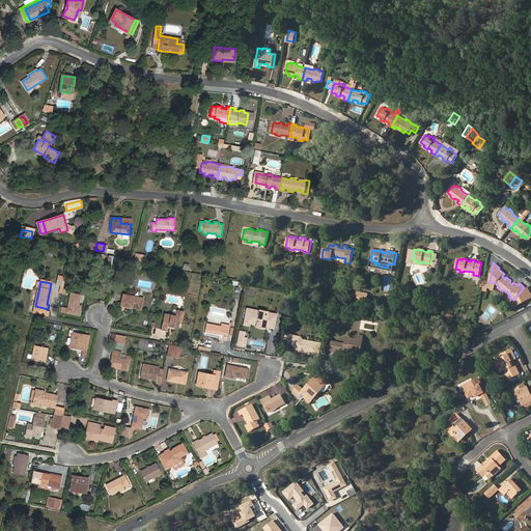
[(356,290),(355,300),(367,301),(368,291),(356,290)]
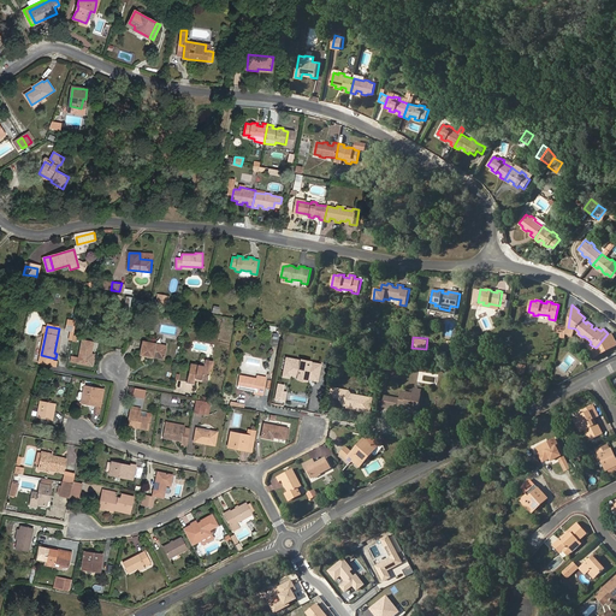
[(92,353),(93,342),(82,339),(78,357),(77,356),(76,362),(92,365),(94,354),(92,353)]
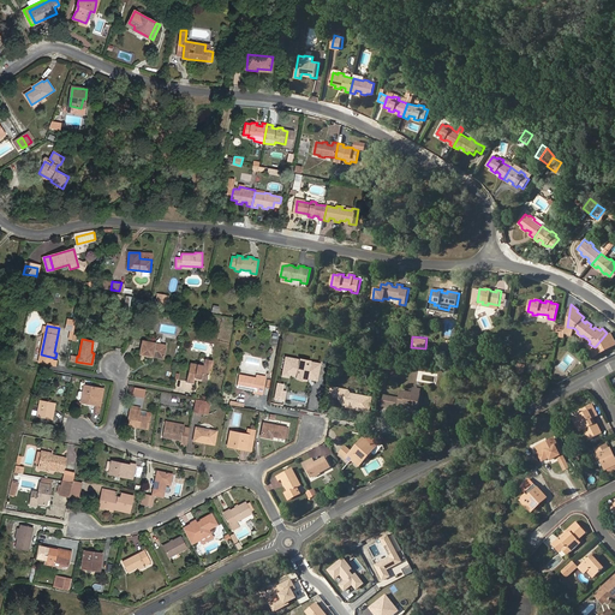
[(166,345),(142,340),(139,353),(163,358),(166,345)]
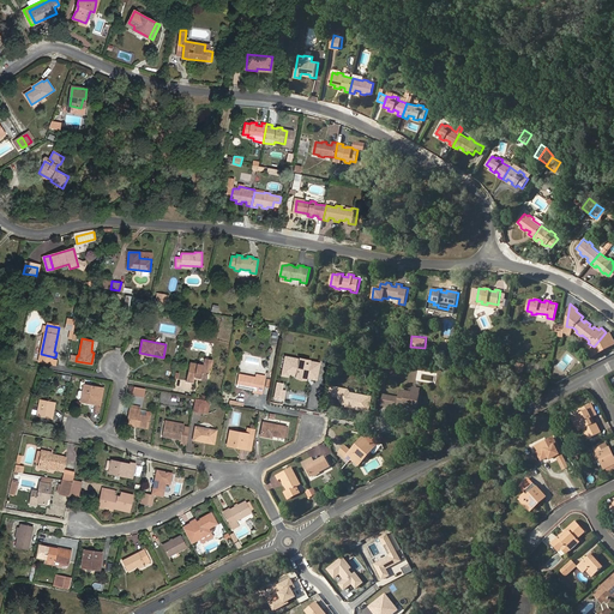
[(299,357),(284,355),(282,368),(296,371),(296,373),(305,375),(306,373),(317,374),(318,361),(308,360),(308,359),(299,357)]
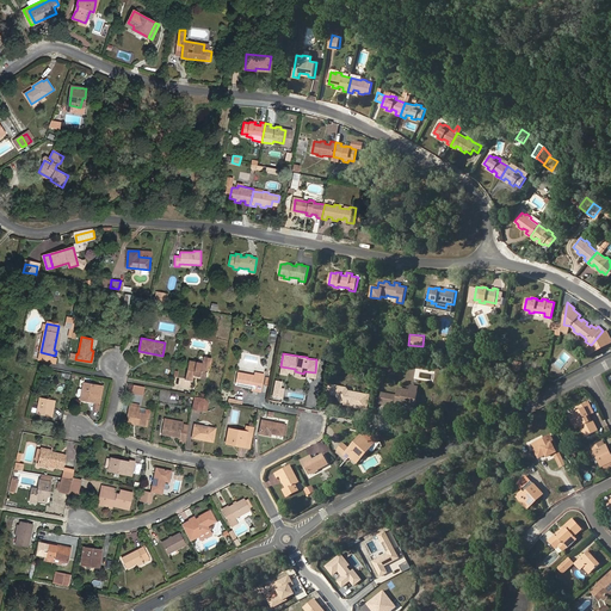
[(203,363),(189,360),(185,377),(192,378),(192,376),(193,374),(205,376),(207,370),(208,364),(203,363)]
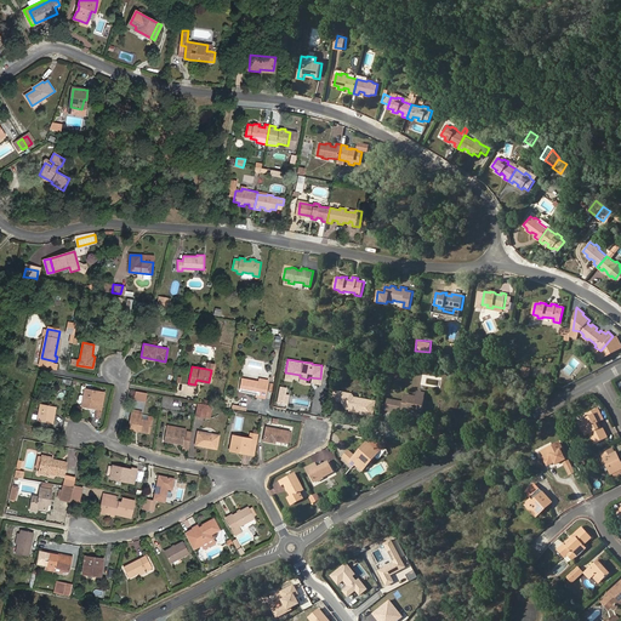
[(258,381),(241,377),(239,388),(246,389),(245,392),(256,393),(255,396),(263,398),(267,381),(258,379),(258,381)]
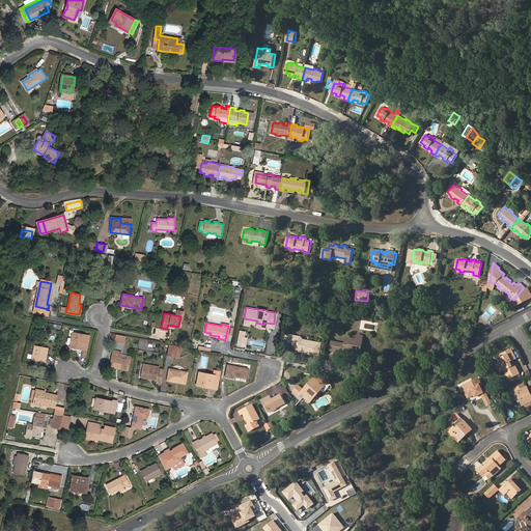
[(67,344),(71,345),(70,346),(76,347),(76,346),(83,348),(83,347),(87,347),(89,336),(73,333),(72,338),(68,338),(67,338),(66,343),(67,344)]
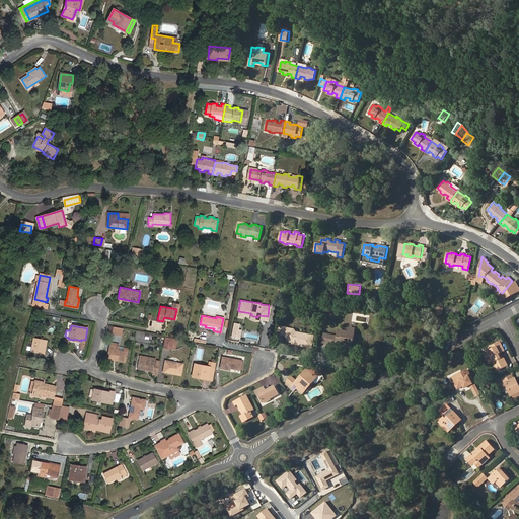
[(107,334),(123,335),(123,326),(108,325),(107,334)]
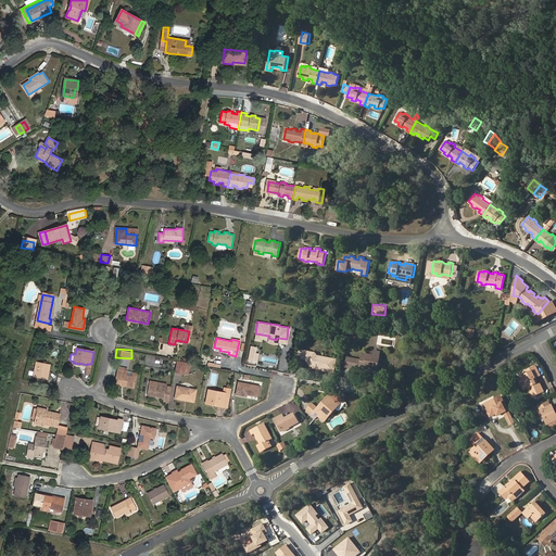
[(315,353),(304,351),(303,358),(306,359),(311,366),(313,366),(316,365),(318,366),(318,367),(320,368),(320,369),(333,373),(336,359),(317,356),(315,353)]
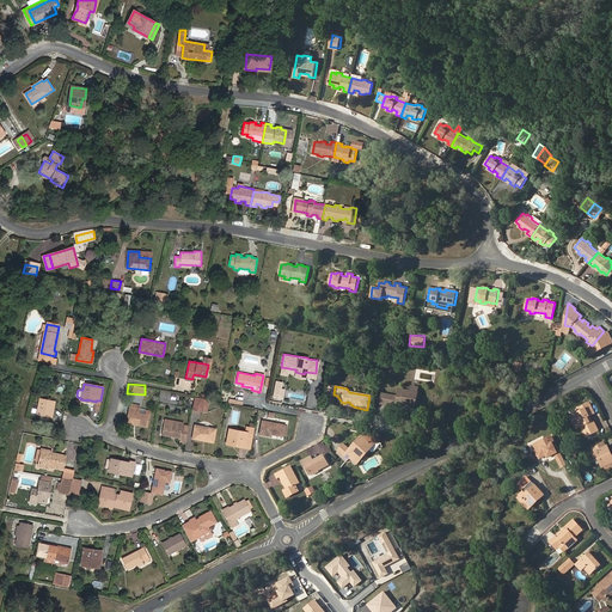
[(277,397),(285,398),(286,389),(283,389),(283,387),(281,387),(280,391),(276,391),(276,392),(277,392),(277,397)]
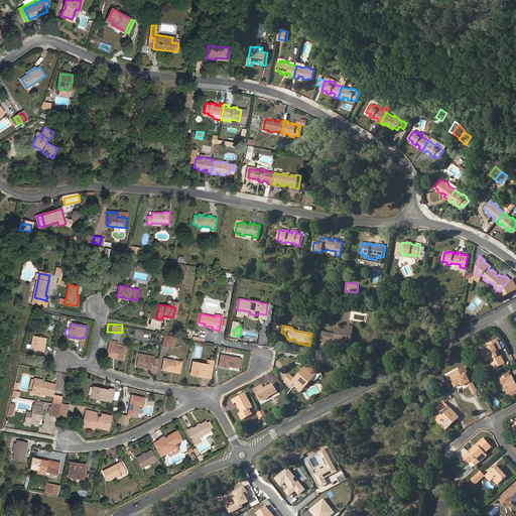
[(335,334),(327,332),(325,340),(338,343),(339,341),(339,337),(342,338),(341,341),(350,343),(351,339),(352,339),(352,337),(351,337),(352,331),(341,328),(340,332),(336,331),(335,334)]
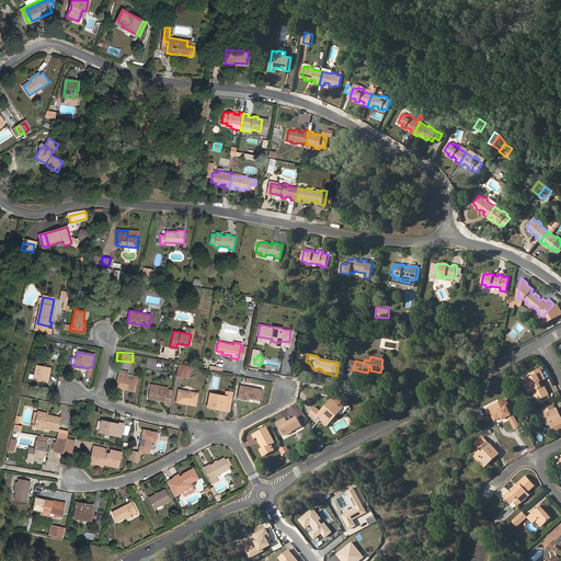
[(185,376),(187,366),(179,364),(176,375),(185,376)]
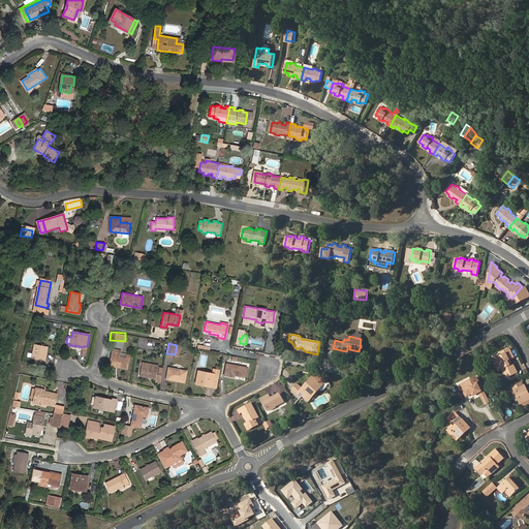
[(48,347),(35,344),(32,358),(41,360),(42,354),(47,355),(48,347)]
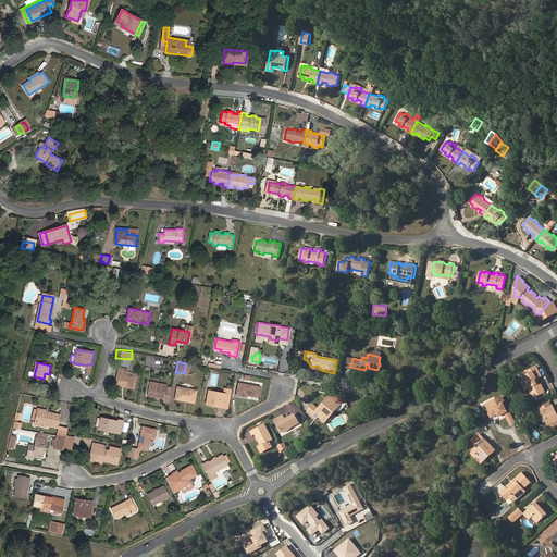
[(524,373),(525,376),(519,379),(522,384),(527,383),(529,387),(533,396),(545,391),(539,383),(537,382),(536,382),(534,378),(536,376),(541,374),(535,364),(525,369),(528,372),(524,373)]
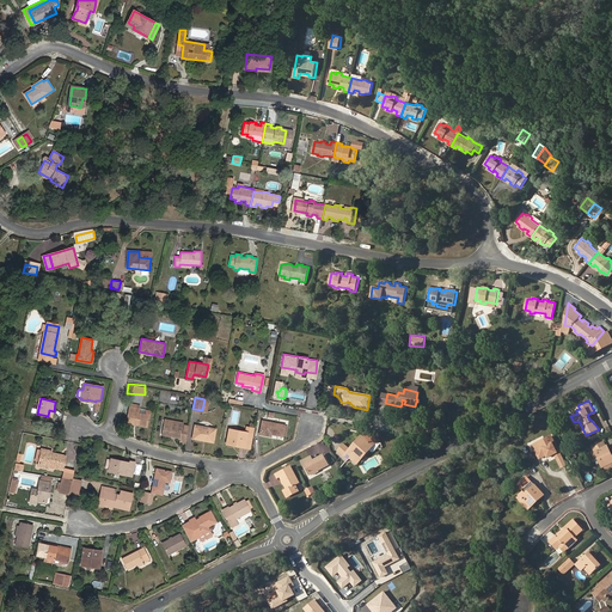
[(148,416),(138,414),(128,411),(127,423),(147,427),(148,416)]
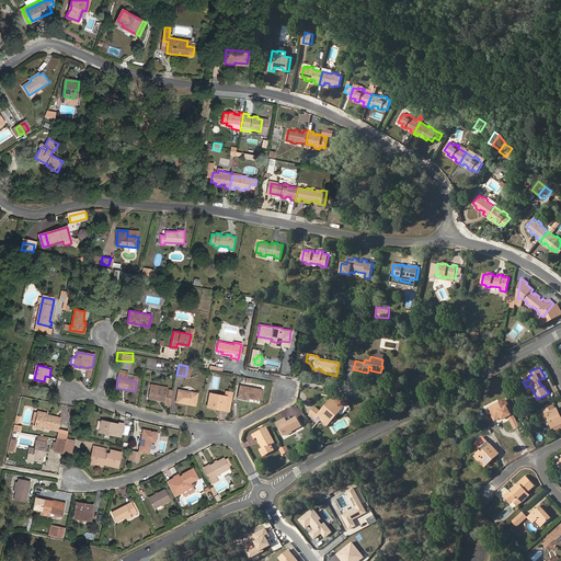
[(262,389),(240,386),(238,399),(249,400),(249,398),(260,400),(262,389)]
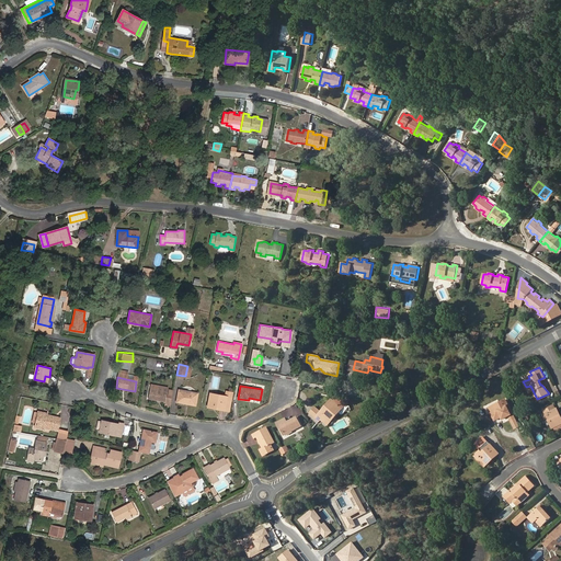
[(164,404),(171,405),(173,391),(168,390),(167,391),(149,388),(148,399),(165,402),(164,404)]
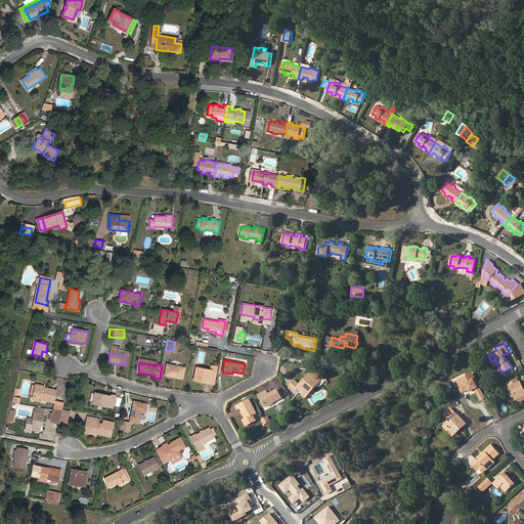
[(184,367),(167,364),(165,376),(174,378),(174,376),(183,377),(184,367)]
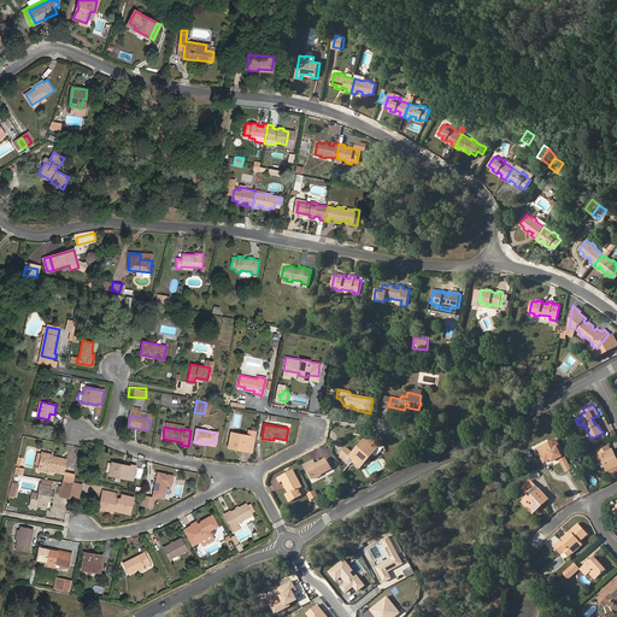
[(250,436),(230,433),(228,447),(235,448),(235,447),(242,448),(241,450),(247,451),(250,436)]
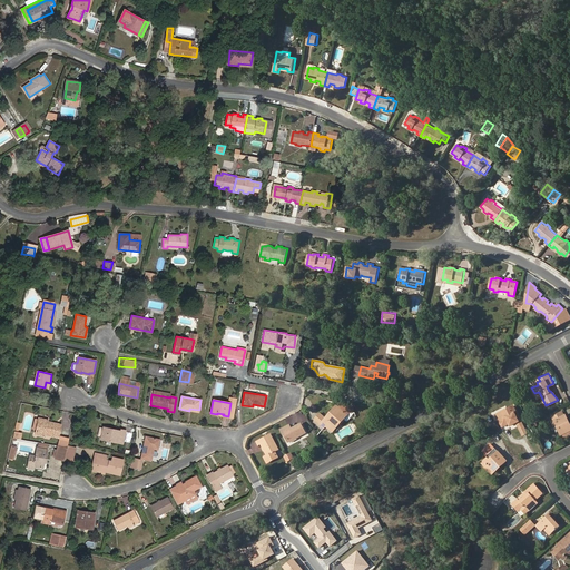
[(325,420),(320,415),(315,421),(325,430),(326,428),(328,424),(336,430),(340,425),(338,424),(343,419),(344,420),(346,422),(347,422),(351,418),(354,419),(356,416),(355,413),(352,410),(351,411),(344,404),(342,408),(338,404),(325,420)]
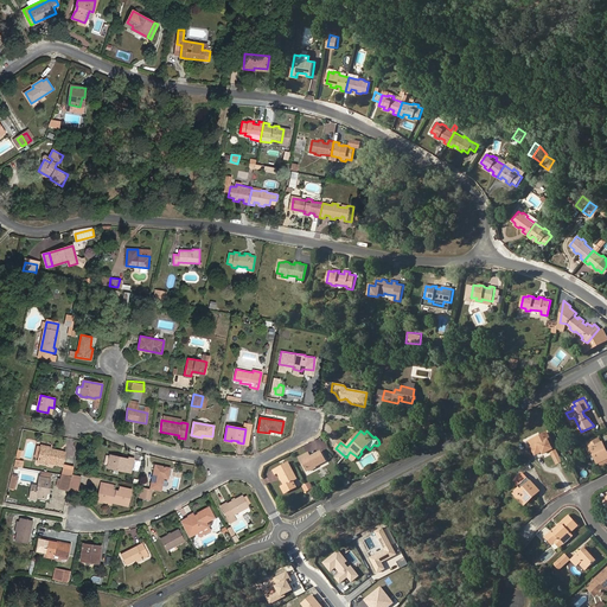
[(529,439),(531,446),(530,446),(535,454),(542,451),(543,453),(549,449),(555,462),(561,460),(551,442),(549,442),(547,438),(549,436),(545,430),(529,439)]
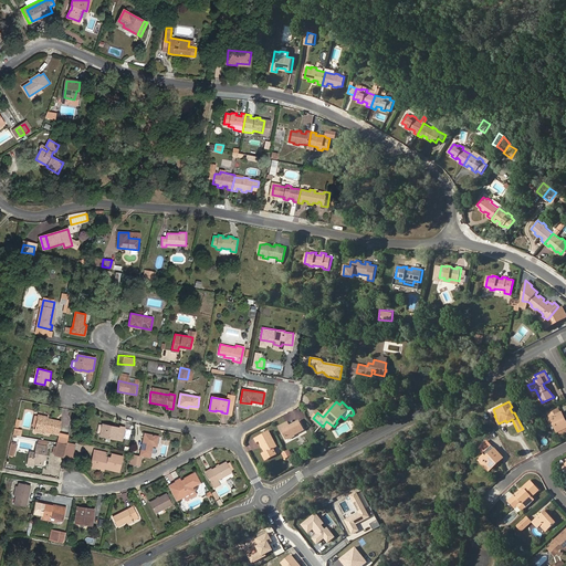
[(561,412),(558,408),(548,413),(551,417),(548,418),(551,422),(553,422),(557,431),(565,427),(565,420),(565,421),(563,418),(564,417),(562,411),(561,412)]
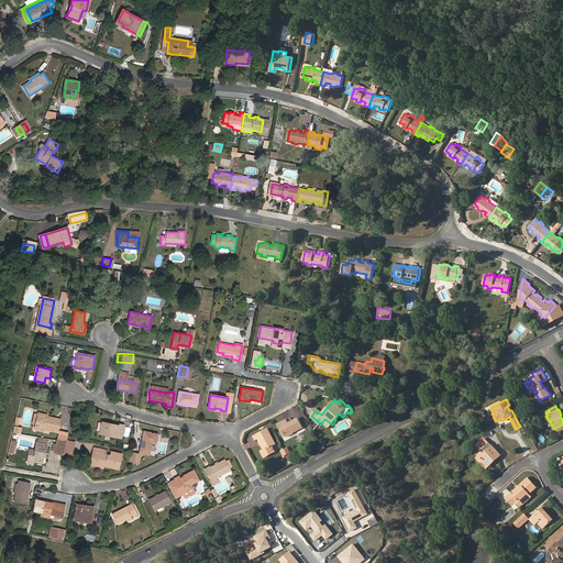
[(46,419),(47,416),(39,414),(35,429),(44,431),(44,429),(57,432),(59,420),(50,418),(50,419),(46,419)]
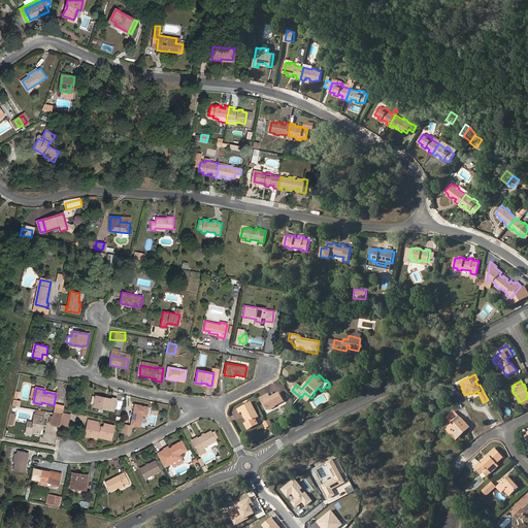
[(270,397),(268,394),(260,398),(262,402),(263,402),(267,410),(284,401),(279,393),(270,397)]
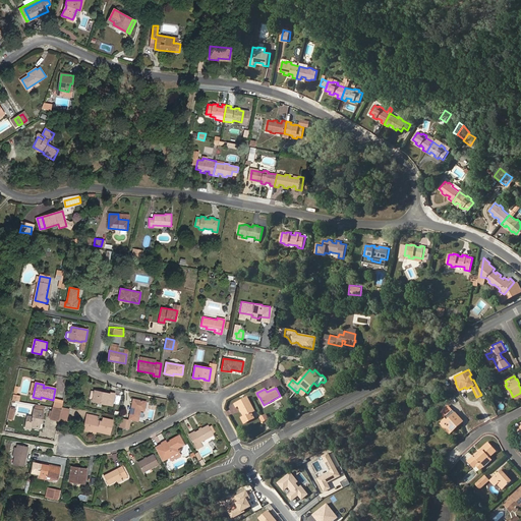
[(304,396),(307,393),(300,388),(298,391),(304,396)]
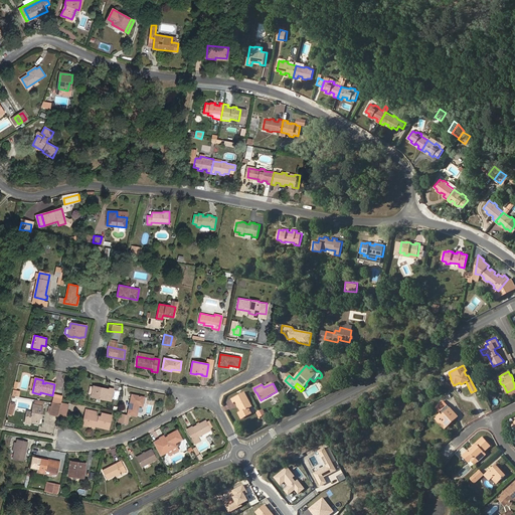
[(94,387),(90,387),(89,394),(92,394),(92,395),(99,397),(98,398),(107,400),(108,395),(112,396),(113,389),(109,388),(109,391),(102,390),(102,388),(94,386),(94,387)]
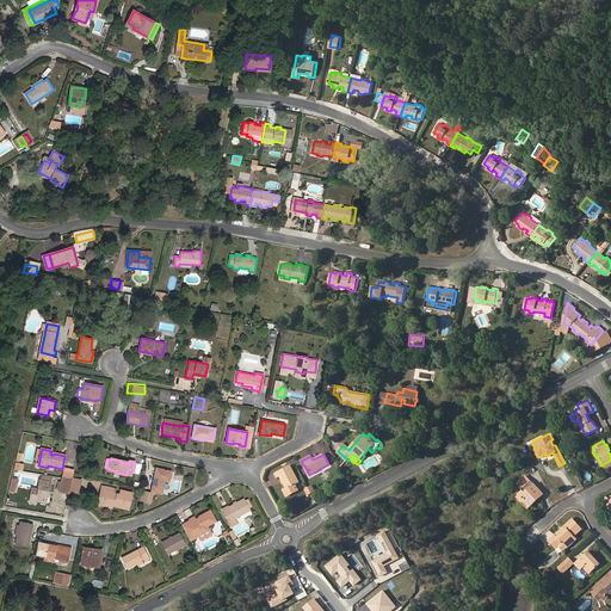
[(74,468),(66,466),(63,477),(72,480),(73,473),(74,468)]
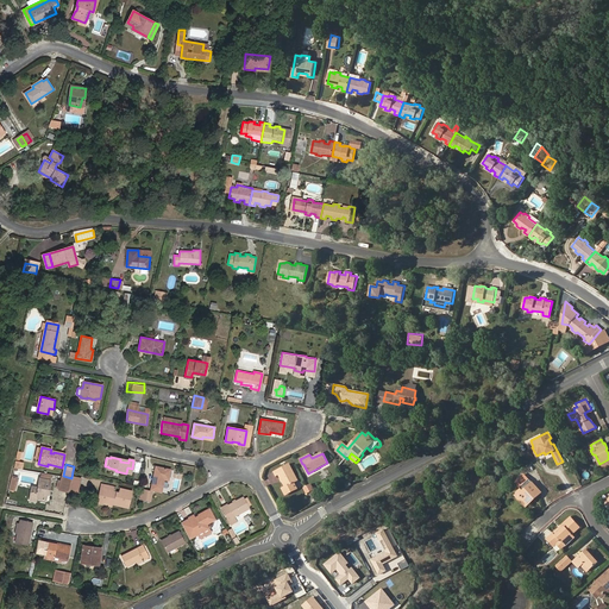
[(299,482),(290,464),(275,472),(277,477),(280,476),(282,479),(283,483),(287,488),(283,489),(286,496),(296,491),(293,484),(294,483),(299,482)]
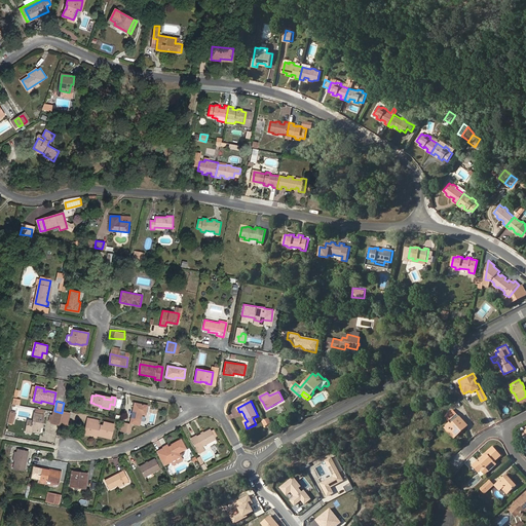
[(148,406),(135,403),(129,423),(132,424),(140,425),(142,415),(146,416),(148,406)]
